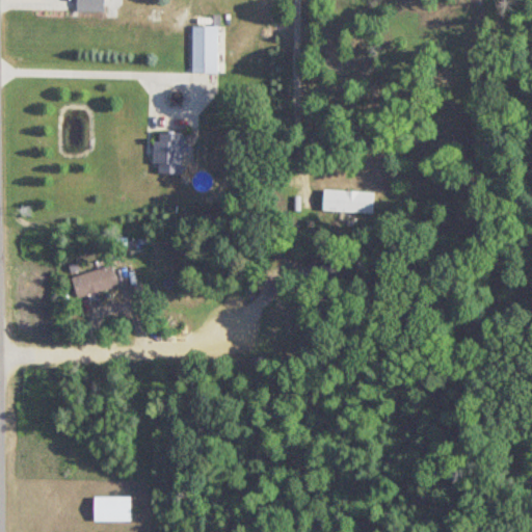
[(104,12),(104,0),(78,0),(78,12),(104,12)]
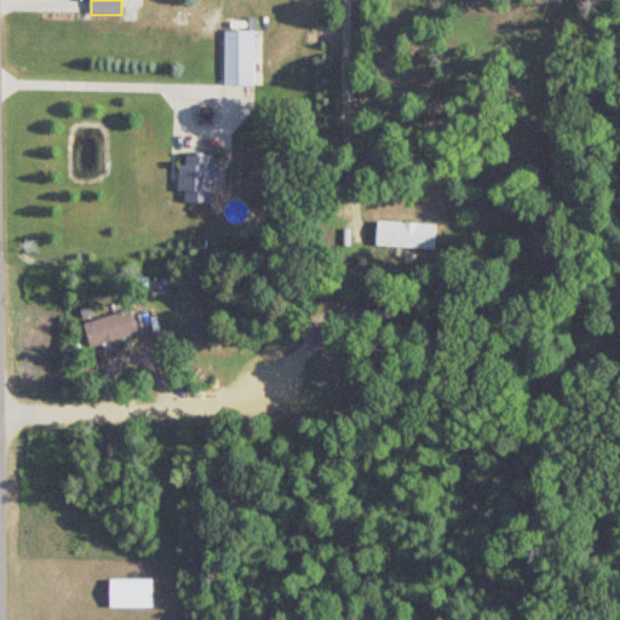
[(225,30),(225,84),(256,84),(256,30),(225,30)]
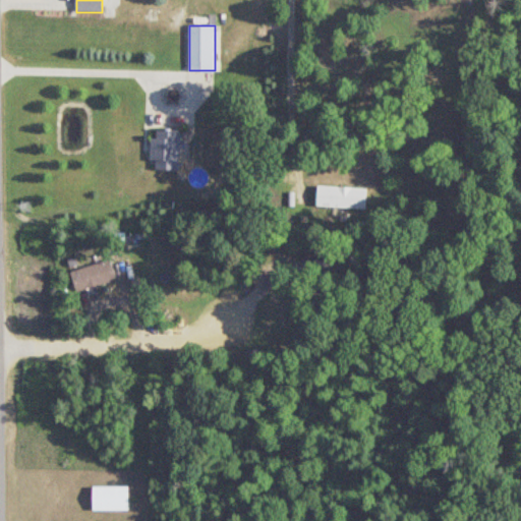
[(152,161),(156,161),(156,169),(187,169),(187,130),(152,130),(152,161)]
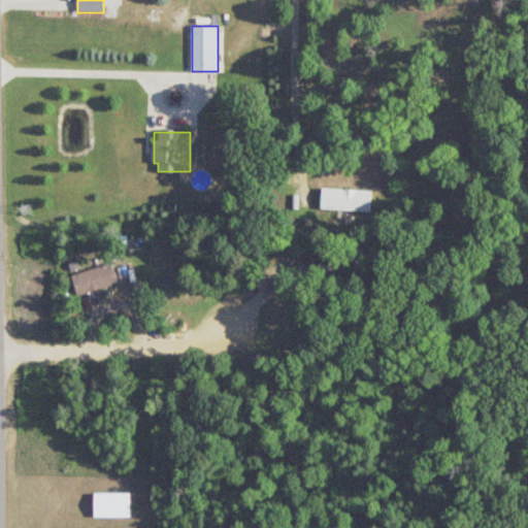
[(372,190),(322,189),(322,209),(372,210),(372,190)]
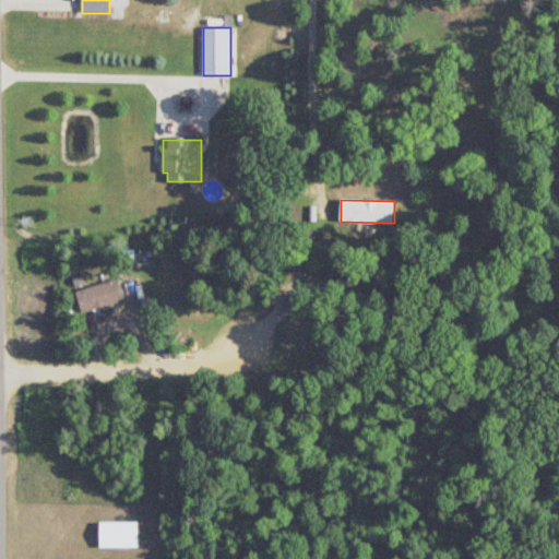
[(75,292),(81,312),(126,300),(119,280),(75,292)]
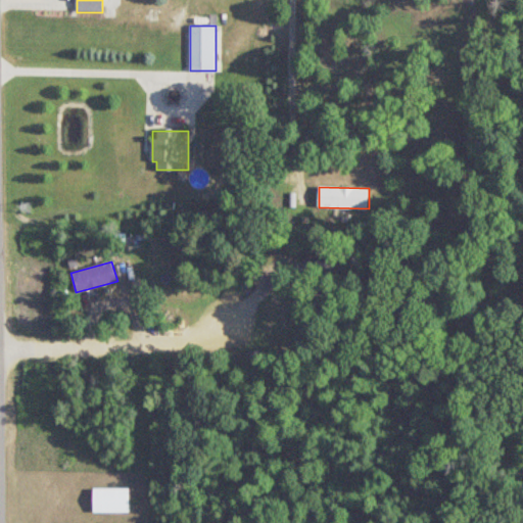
[(130,488),(93,488),(93,513),(130,513),(130,488)]
